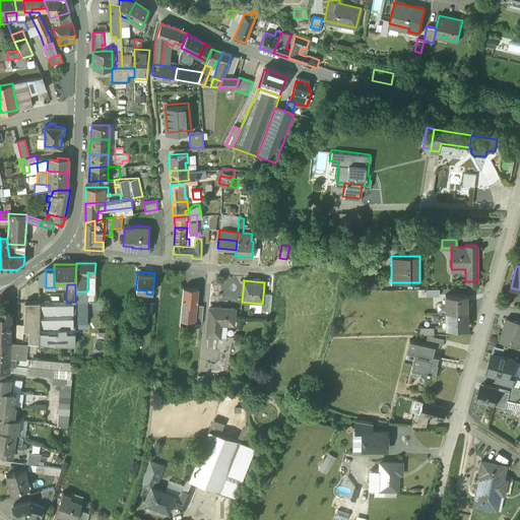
[(198,287),(183,286),(180,318),(195,320),(197,305),(198,287)]
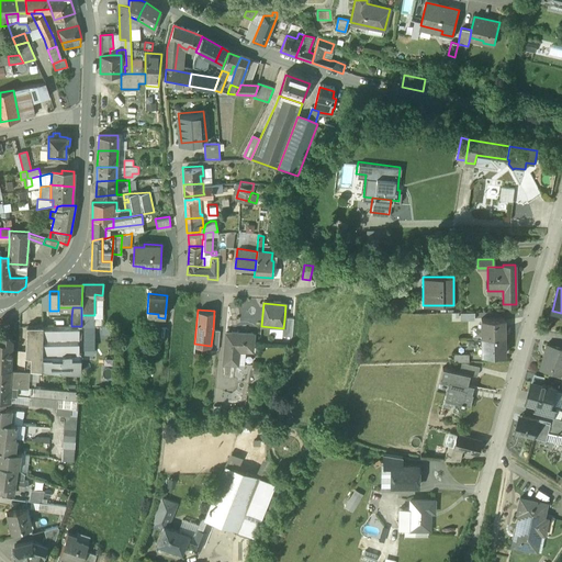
[(81,315),(81,326),(94,326),(94,315),(81,315)]
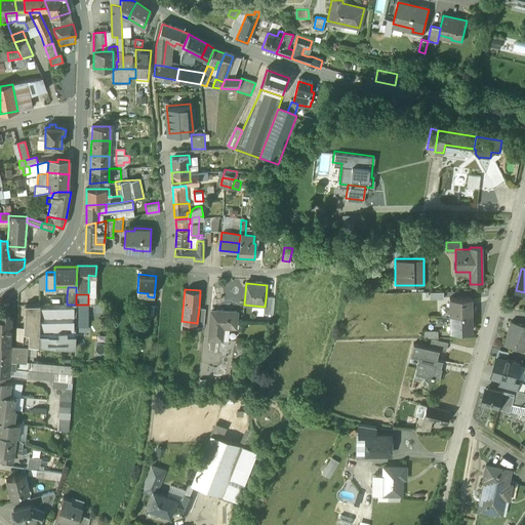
[(471,296),(449,297),(449,314),(471,314),(471,296)]
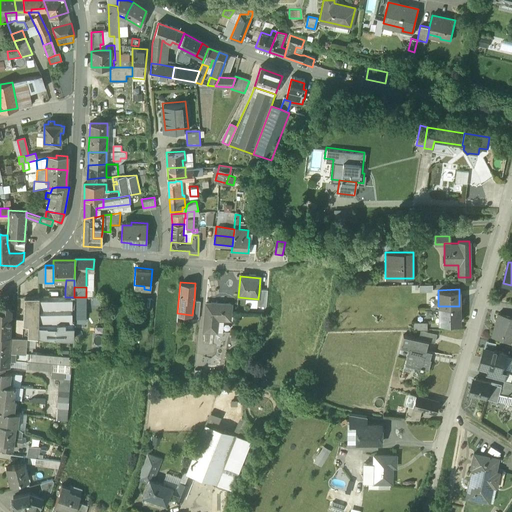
[(267,291),(259,291),(258,299),(257,307),(266,308),(267,291)]
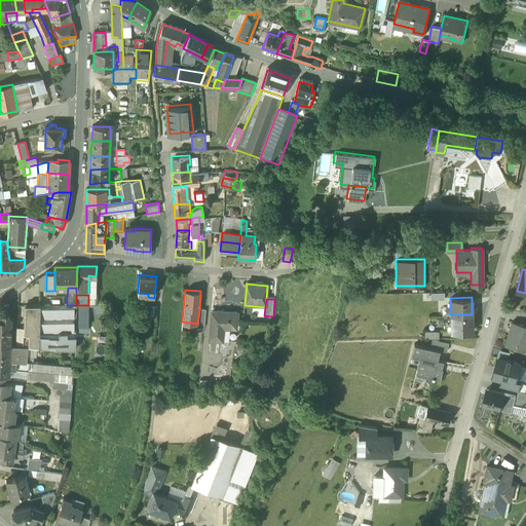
[(39,346),(40,305),(25,305),(23,345),(26,345),(39,346)]
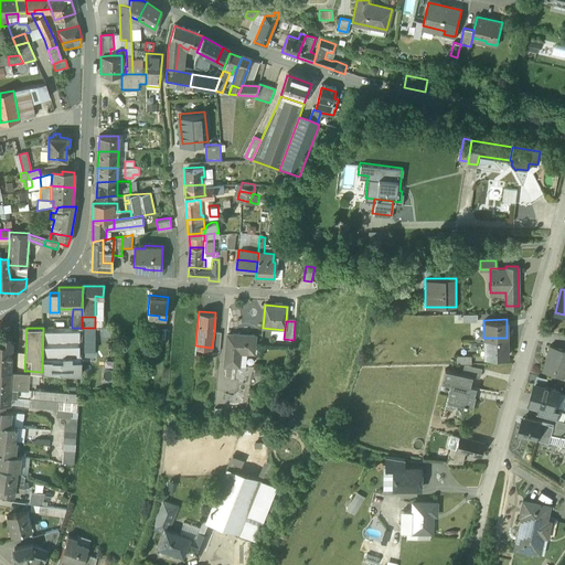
[(43,328),(42,372),(81,375),(82,328),(72,328),(43,328)]
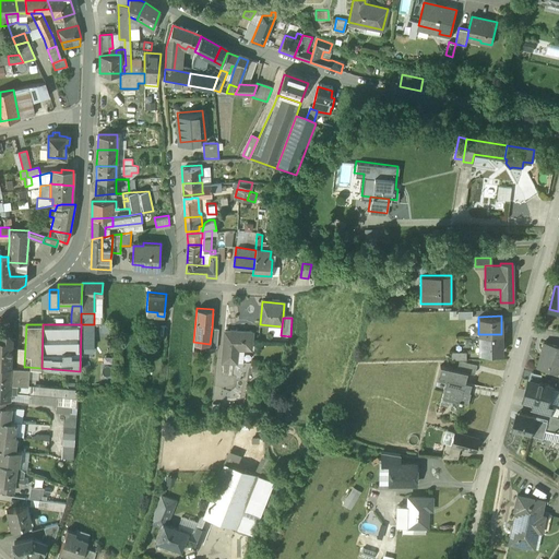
[(218,328),(212,328),(210,344),(209,347),(216,347),(218,328)]
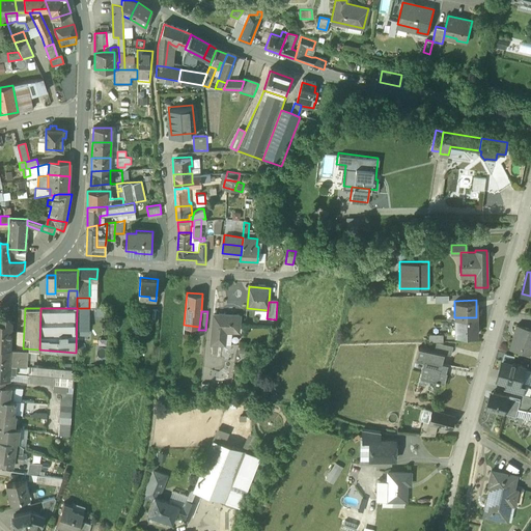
[(240,315),(214,313),(211,342),(222,343),(223,330),(239,332),(240,315)]
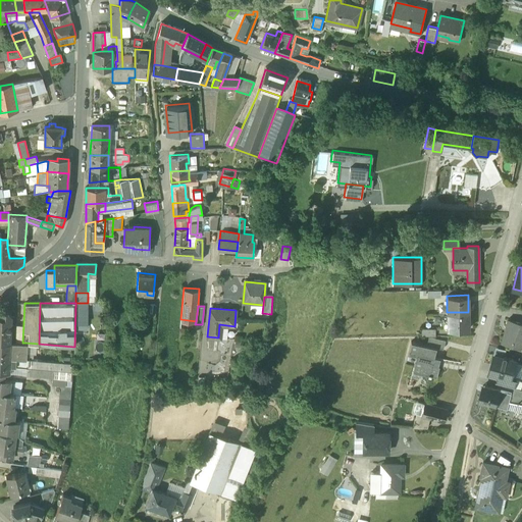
[(3,312),(0,314),(0,341),(9,342),(10,316),(7,312),(3,312)]
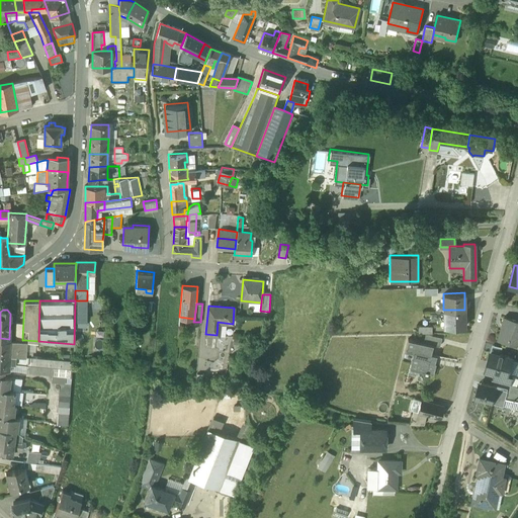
[(464,310),(443,310),(444,327),(464,326),(464,310)]
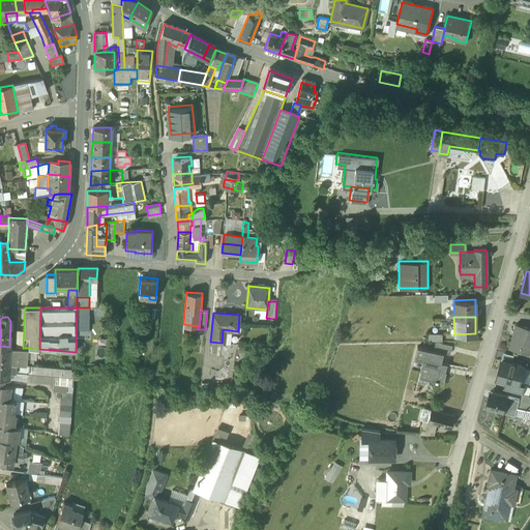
[(529,327),(516,324),(513,332),(516,333),(511,348),(529,353),(529,327)]
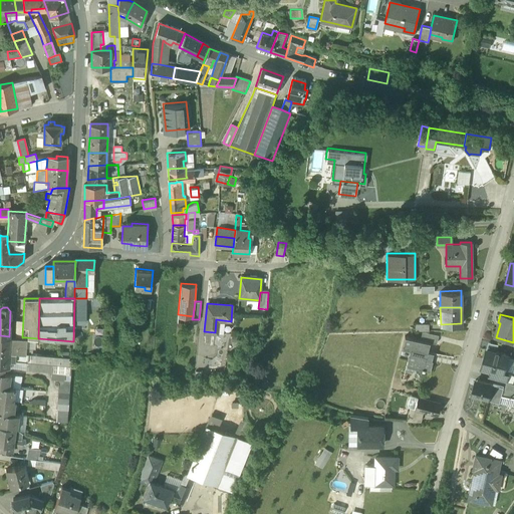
[(438,334),(422,330),(421,336),(430,339),(429,341),(436,343),(438,334)]
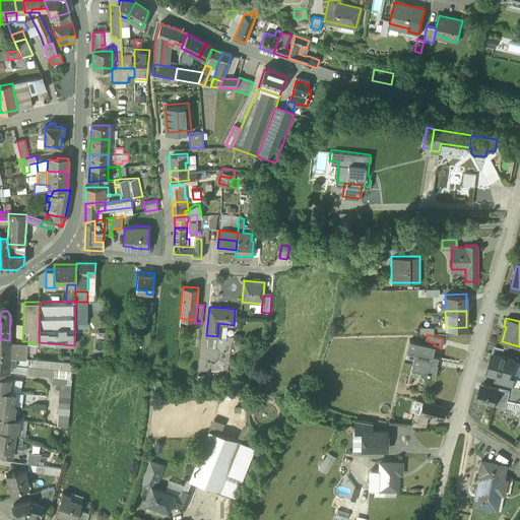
[(0,339),(0,354),(16,356),(24,358),(25,341),(22,341),(9,340),(0,339)]
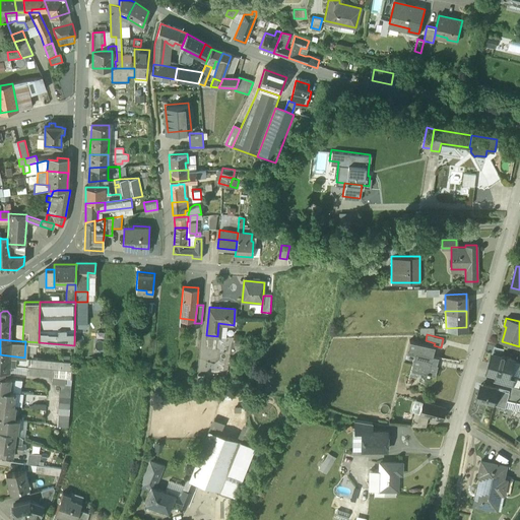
[(435,343),(426,340),(425,343),(409,339),(406,350),(415,352),(412,365),(421,367),(420,371),(427,372),(426,373),(429,374),(429,373),(435,374),(437,365),(436,364),(438,356),(432,354),(434,345),(435,343)]
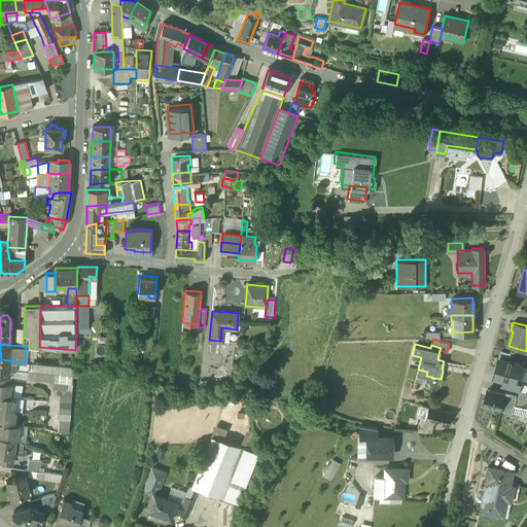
[(37,360),(38,348),(29,347),(29,360),(37,360)]
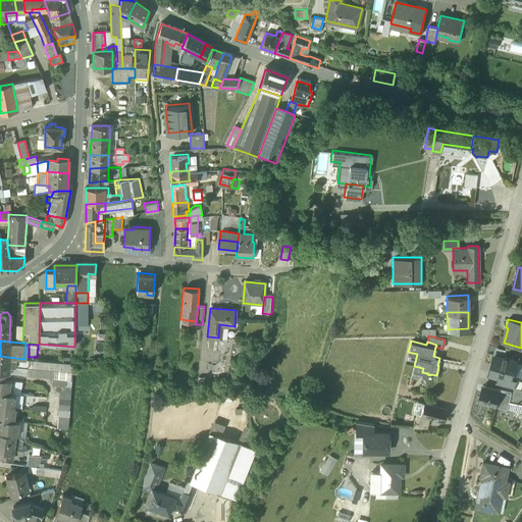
[(516,361),(494,355),(491,365),(493,366),(491,373),(499,375),(511,379),(512,378),(516,361)]
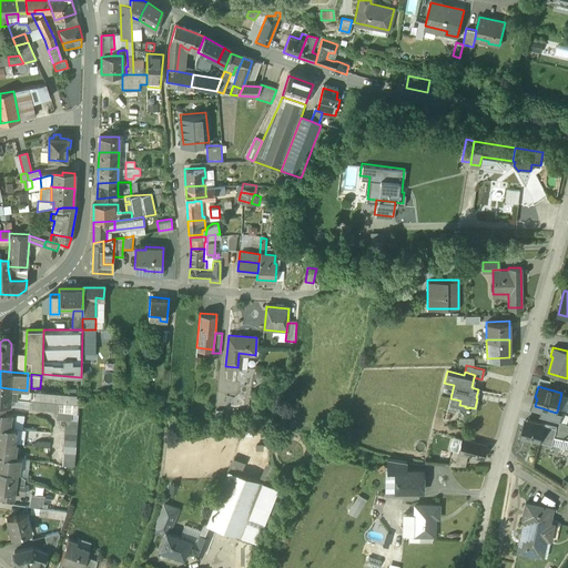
[(18,389),(0,387),(0,404),(10,405),(10,394),(17,394),(18,389)]
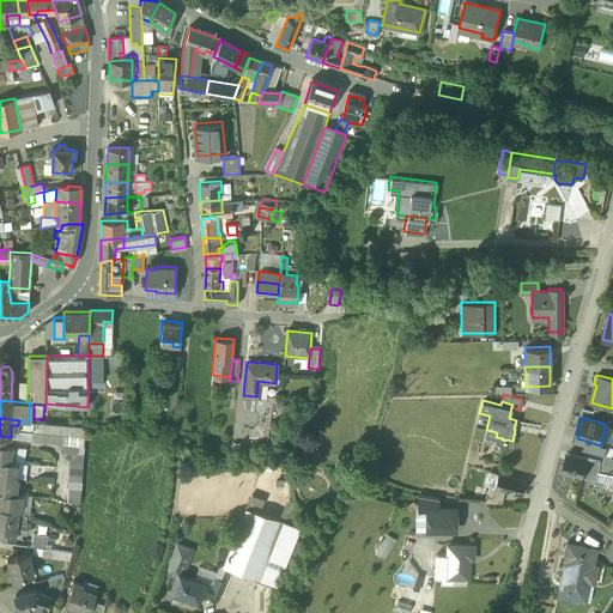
[(56,425),(37,423),(37,430),(35,430),(34,437),(55,439),(56,429),(56,425)]
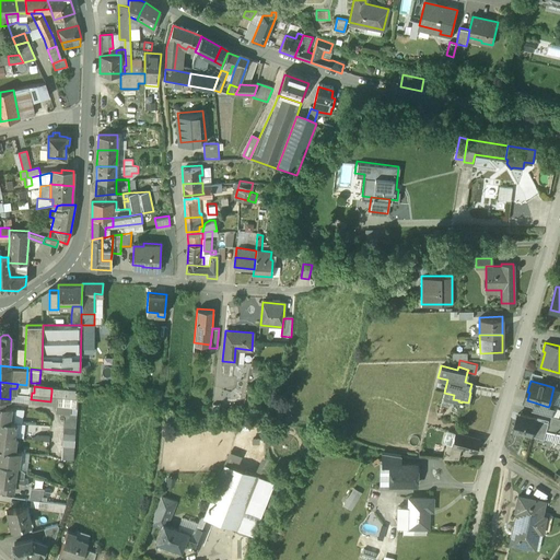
[(77,389),(69,388),(69,394),(66,393),(66,403),(65,406),(70,407),(77,407),(77,389)]
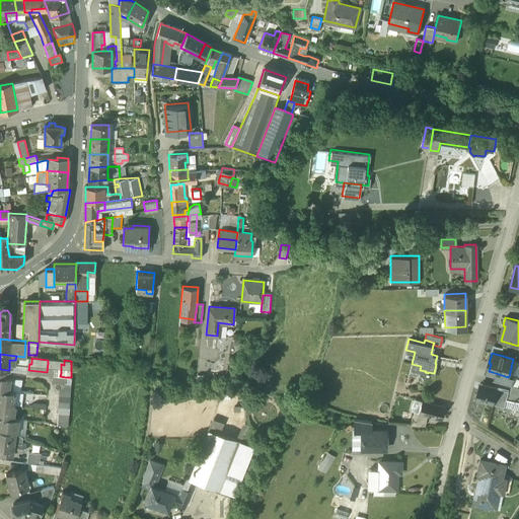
[(61,364),(48,363),(47,372),(61,373),(61,364)]
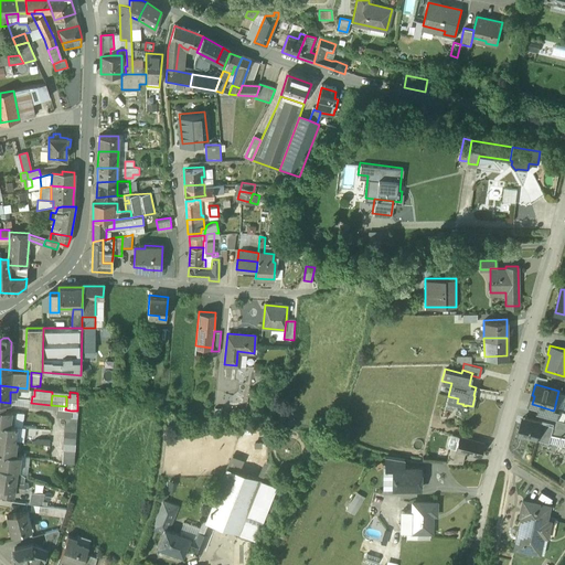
[(553,411),(540,406),(537,415),(556,420),(560,411),(554,409),(553,411)]
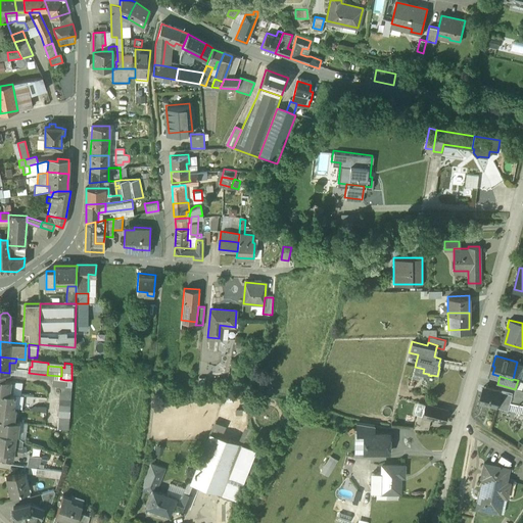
[(14,381),(0,378),(0,392),(12,394),(14,381)]
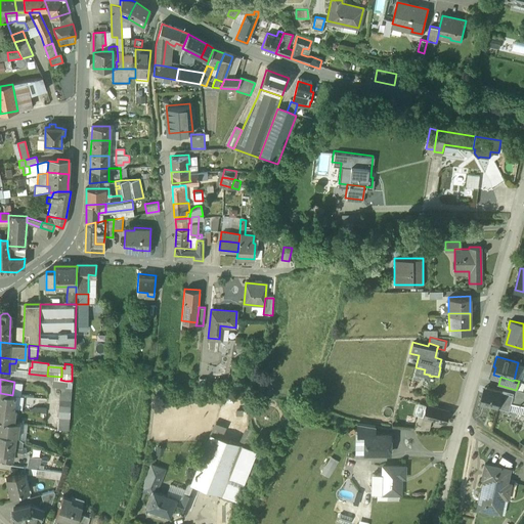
[(66,387),(61,387),(60,393),(59,393),(59,399),(71,400),(72,388),(66,387)]
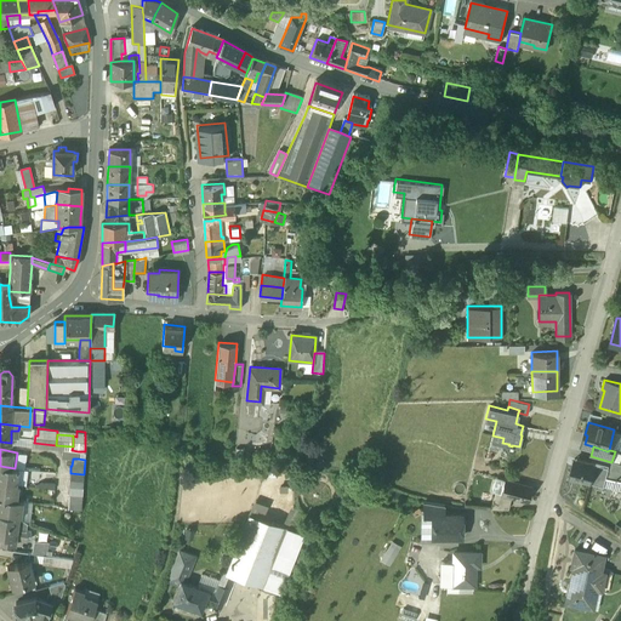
[(596,465),(577,460),(576,466),(573,466),(570,477),(591,483),(596,465)]
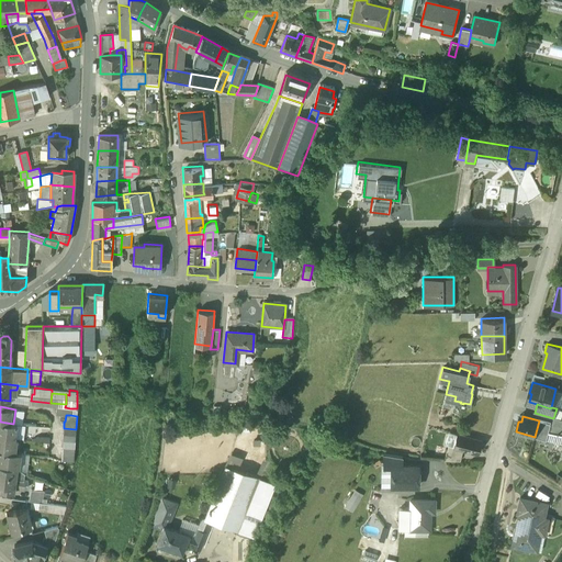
[(561,419),(553,418),(550,434),(561,435),(561,419)]
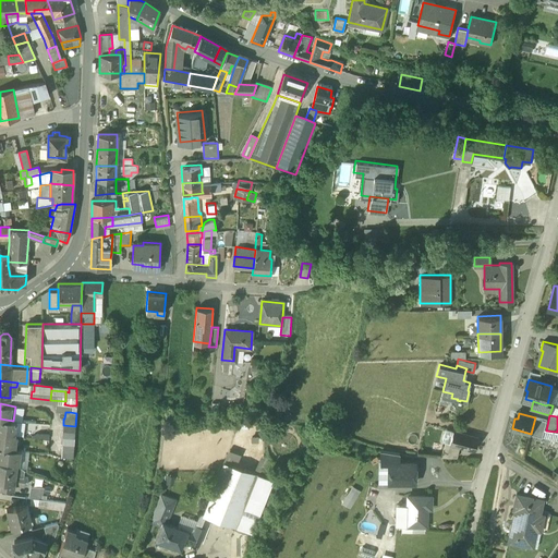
[(547,421),(535,417),(531,434),(543,437),(545,429),(547,421)]
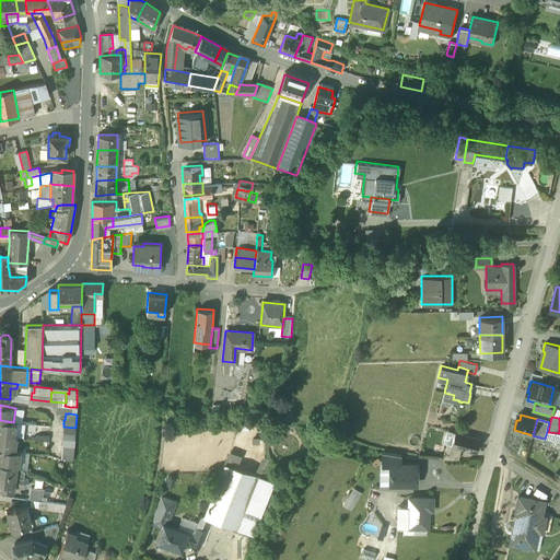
[(13,422),(0,420),(0,434),(14,436),(16,422),(13,422)]
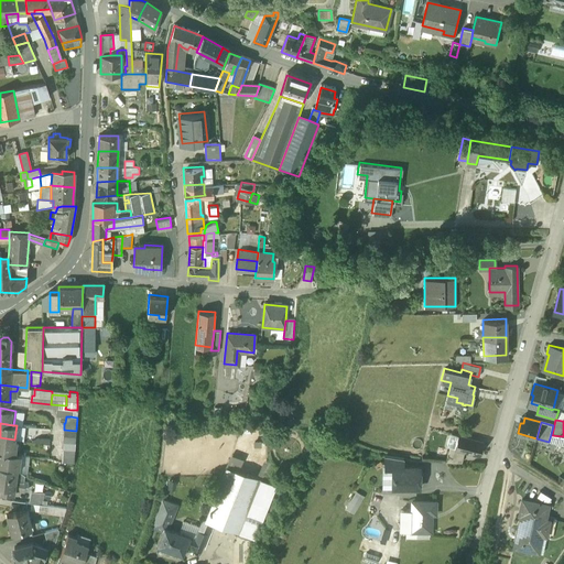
[(563,436),(552,435),(551,434),(549,442),(563,445),(563,436)]
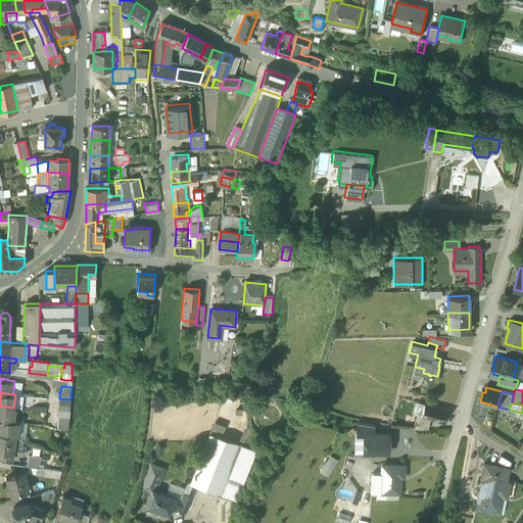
[(434,407),(425,403),(422,414),(421,415),(431,418),(434,407)]
